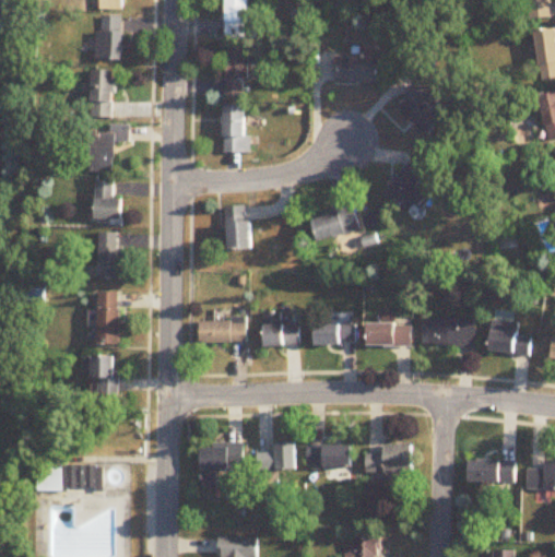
[(96,0),(96,9),(122,9),(121,0),(96,0)]
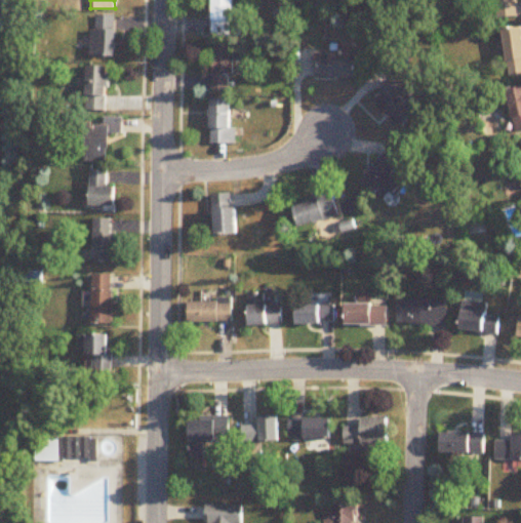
[(210,0),(211,32),(233,32),(232,0),(210,0)]
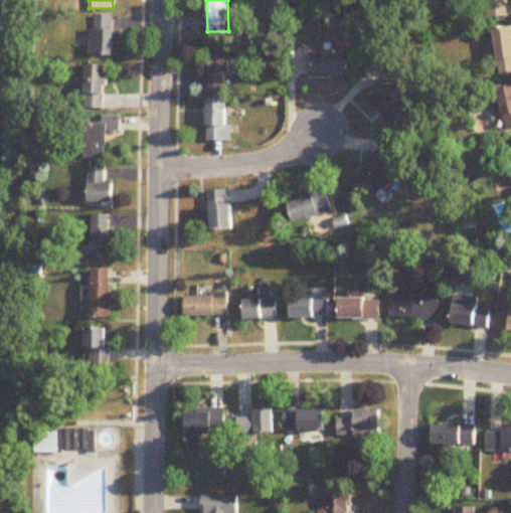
[(89,53),(112,53),(112,14),(89,14),(89,53)]
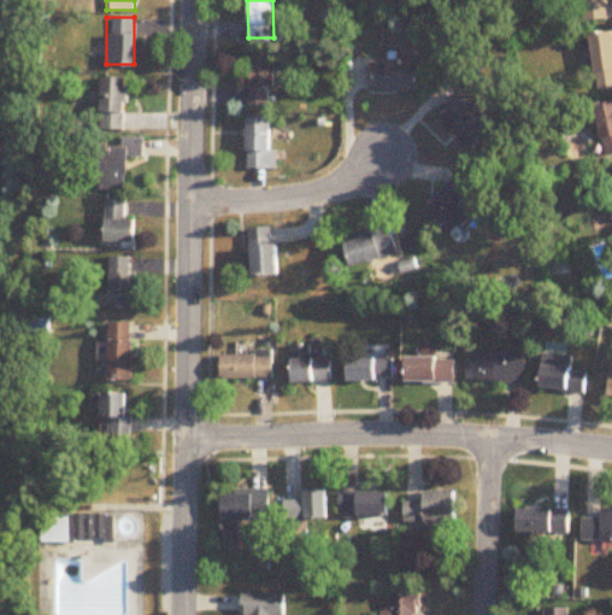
[(611,31),(590,34),(595,88),(611,86),(611,31)]
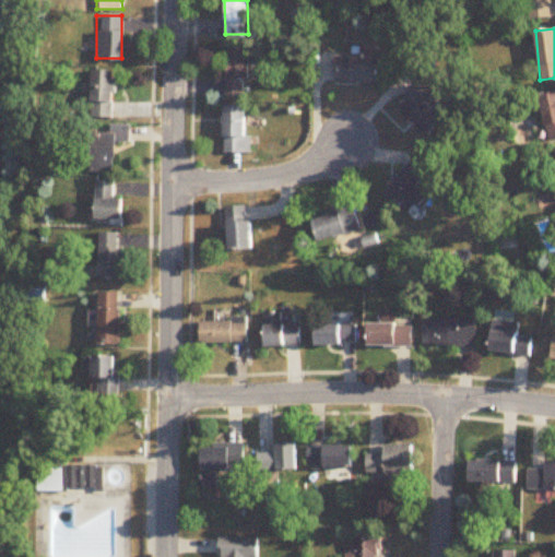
[(255,63),(255,47),(225,47),(225,96),(247,96),(247,63),(255,63)]
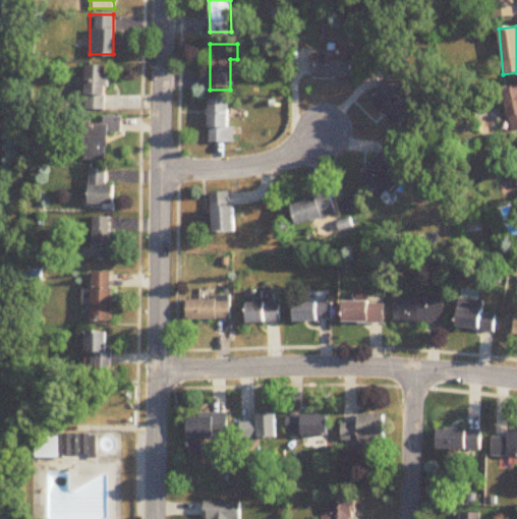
[(354,52),(310,52),(310,75),(354,75),(354,52)]
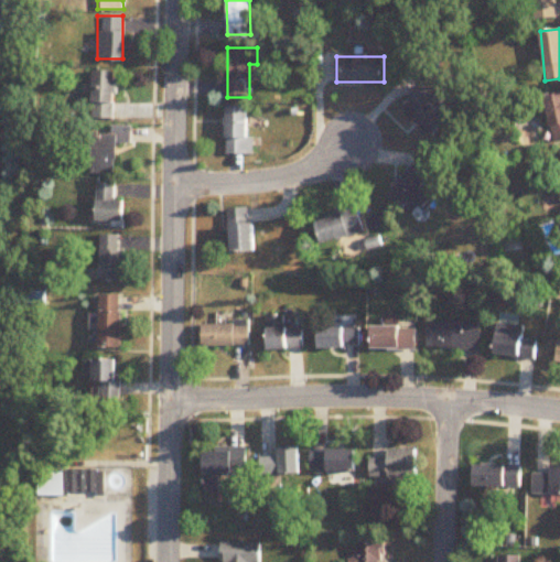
[(90,117),(115,117),(115,69),(90,69),(90,117)]
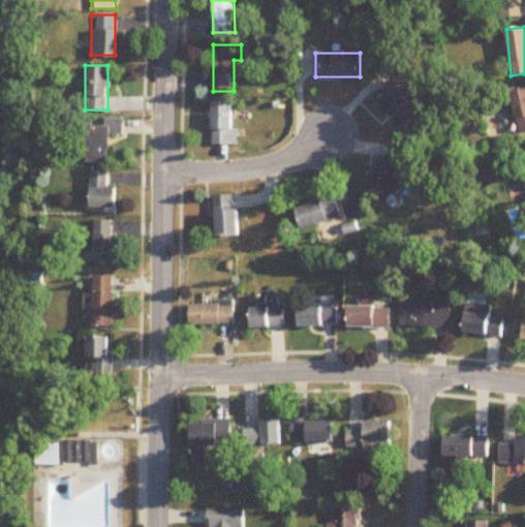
[(405,128),(423,112),(393,81),(375,98),(405,128)]
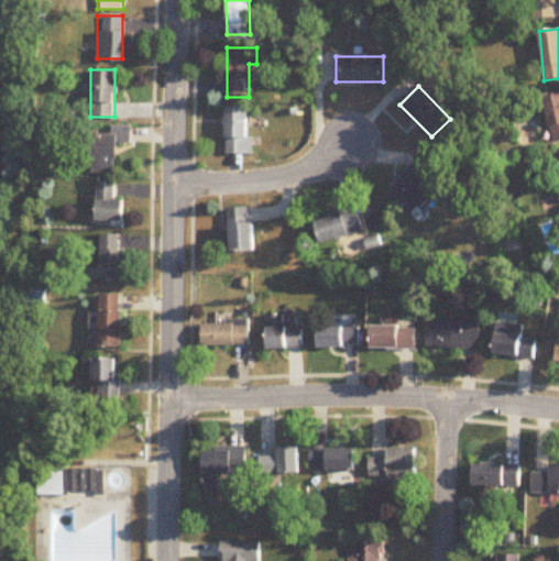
[(552,141),(558,139),(558,90),(543,95),(552,141)]
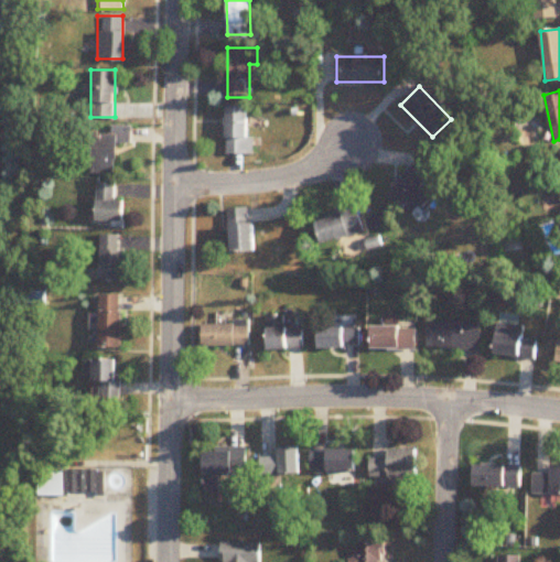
[(248,105),(225,105),(224,153),(248,153),(248,105)]
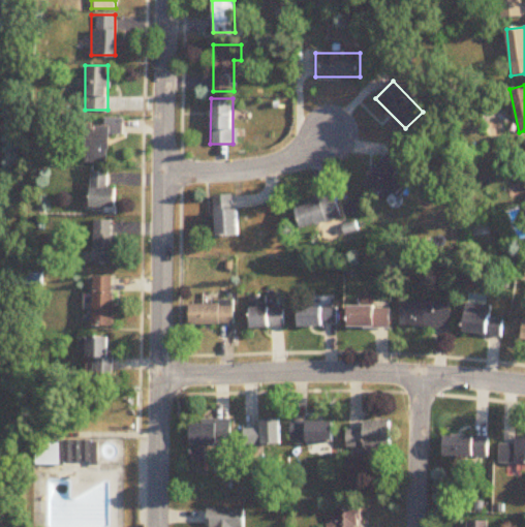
[(84,161),(107,161),(107,133),(121,133),(121,117),(102,117),(102,125),(84,125),(84,161)]
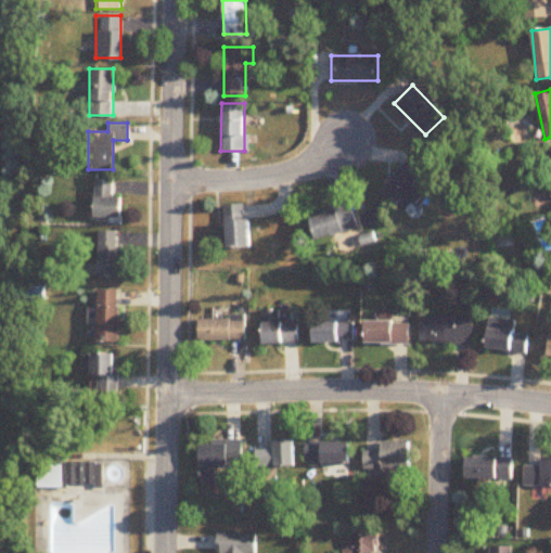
[(424,167),(407,154),(380,193),(397,205),(424,167)]
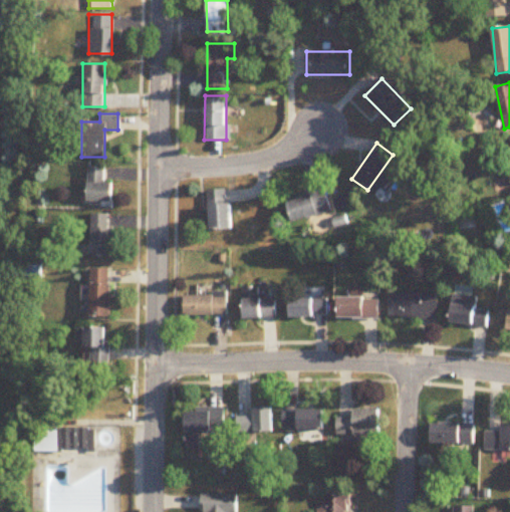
[(111,201),(111,182),(102,182),(102,165),(86,165),(86,201),(111,201)]
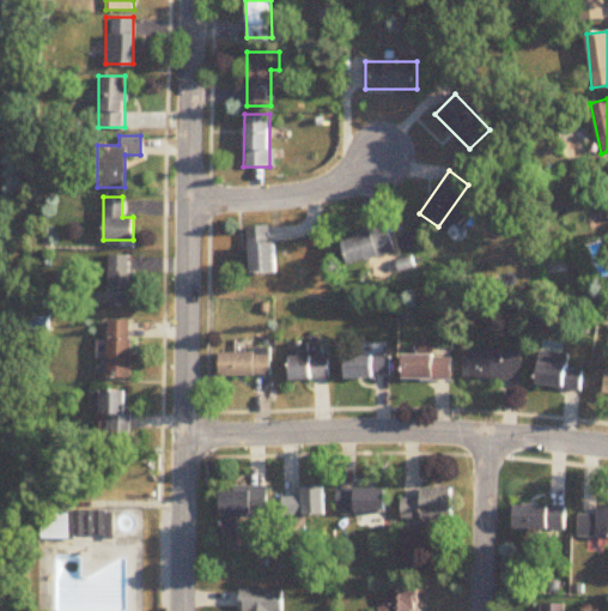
[(387,222),(366,227),(368,234),(342,241),(350,264),(394,252),(387,222)]
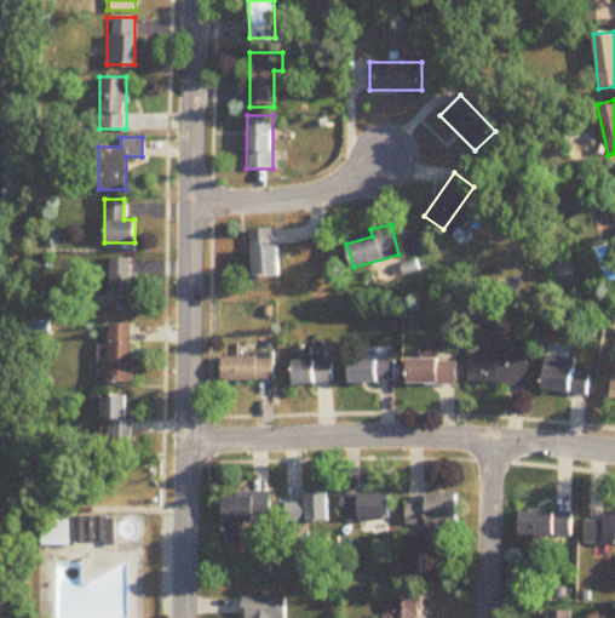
[(275,227),(249,229),(254,278),(280,275),(275,227)]
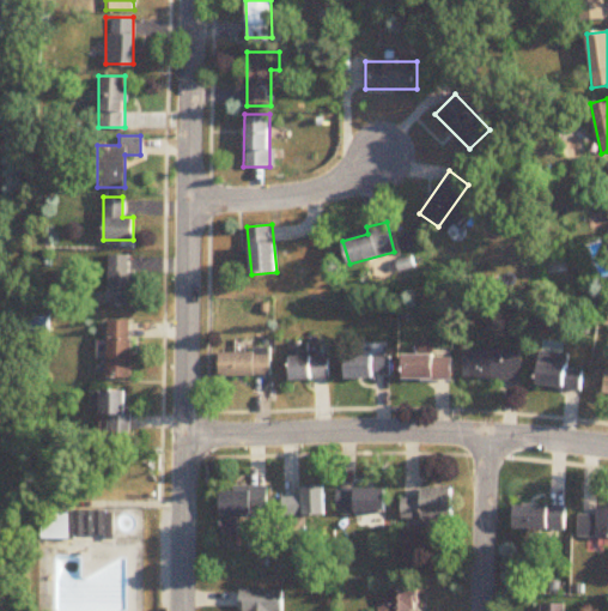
[(133,303),(133,254),(107,254),(107,303),(133,303)]
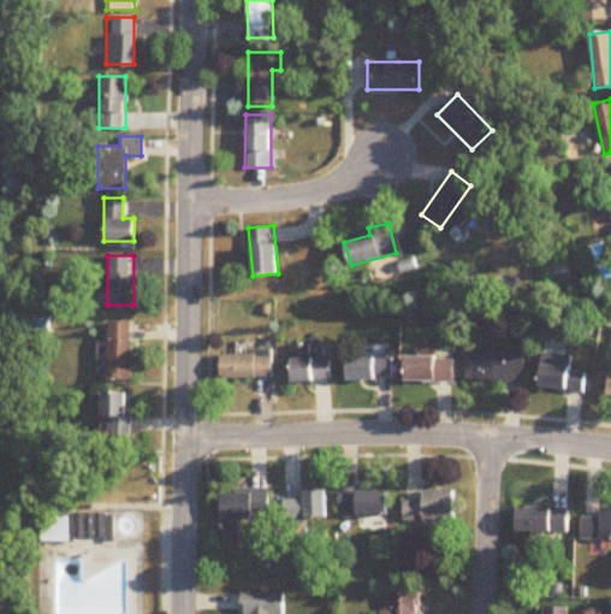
[(131,378),(131,322),(108,322),(108,378),(131,378)]
